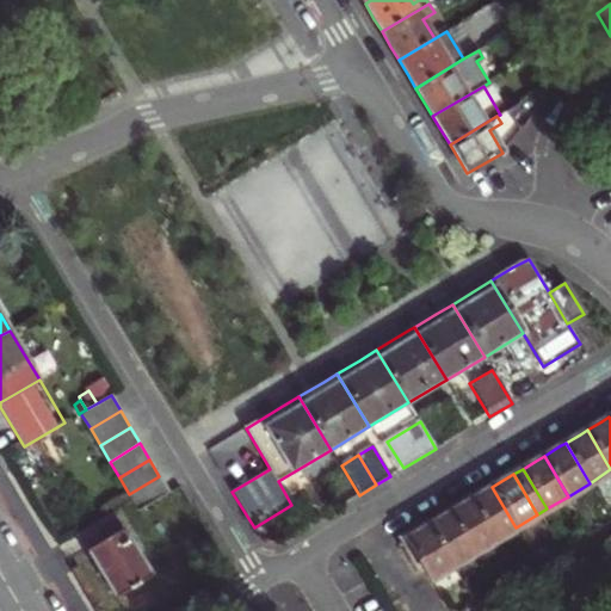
[(168,492),(159,476),(129,494),(133,500),(139,510),(168,492)]
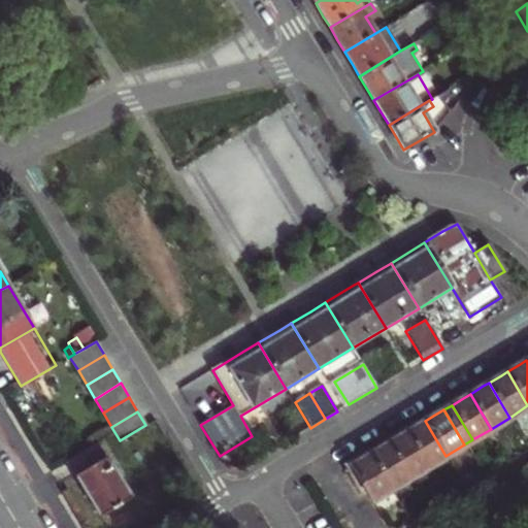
[(427,467),(446,456),(425,421),(415,427),(405,432),(427,467)]
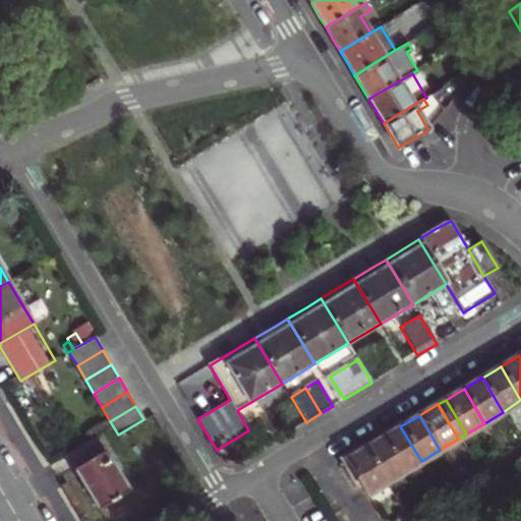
[(403,472),(421,461),(400,426),(391,432),(383,438),(403,472)]
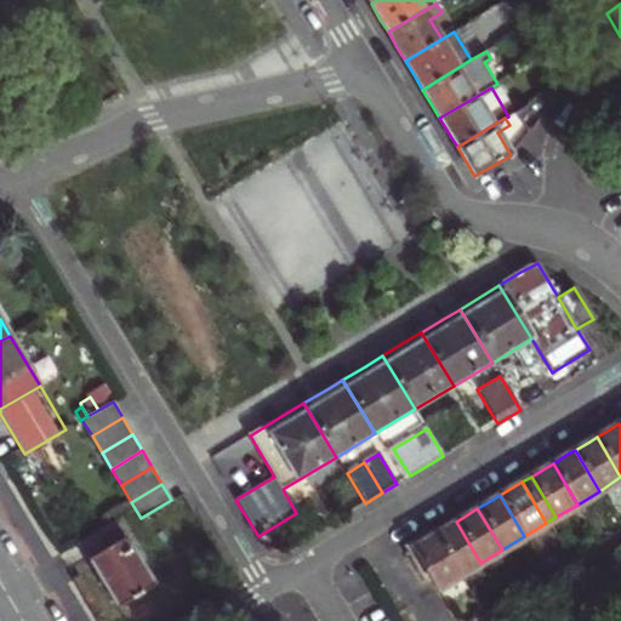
[(459,576),(480,563),(456,522),(444,529),(434,535),(459,576)]
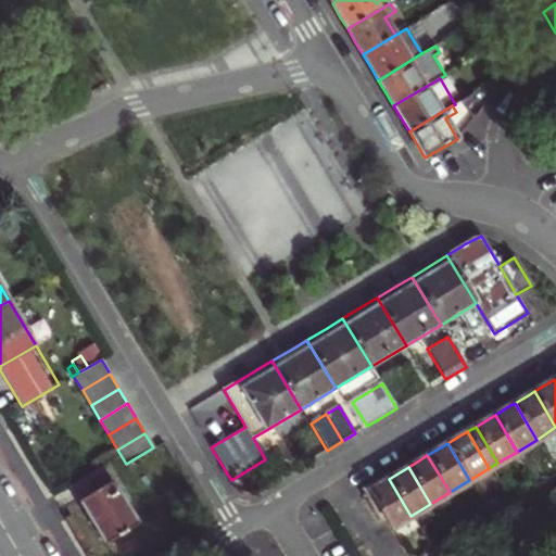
[(106,484),(97,469),(70,485),(95,526),(105,544),(139,525),(112,480),(106,484)]
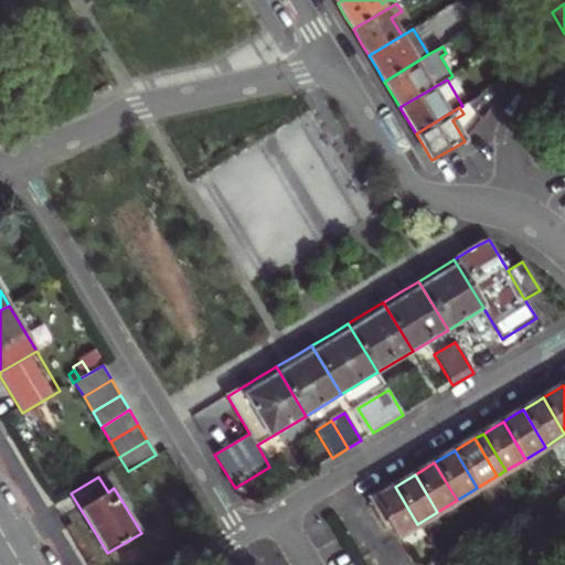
[(396,536),(417,524),(395,487),(385,492),(374,499),(369,502),(386,531),(392,528),(396,536)]
